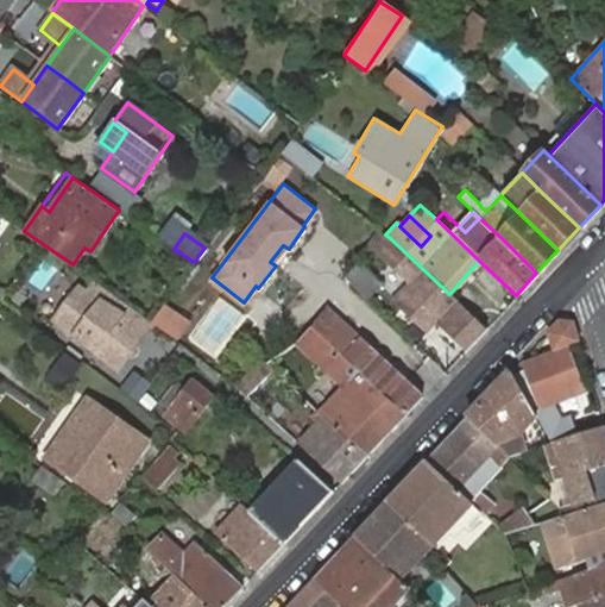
[(455,300),(449,294),(390,238),(378,251),(408,280),(390,299),(420,326),(443,300),(449,305),(440,315),(452,326),(445,332),(464,350),(485,327),(461,306),(455,300)]
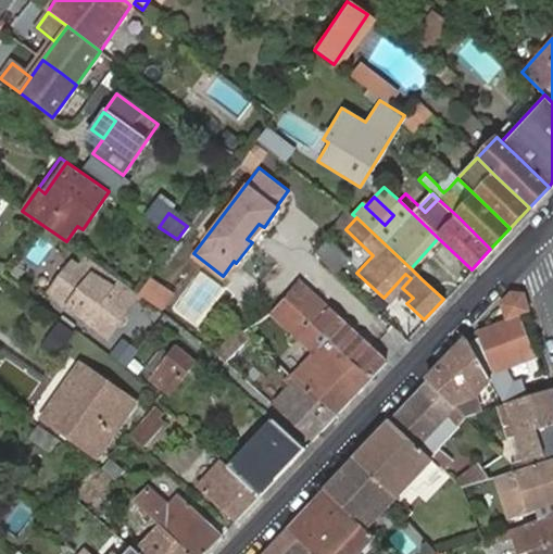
[(252,242),(264,227),(259,224),(247,239),(252,242)]
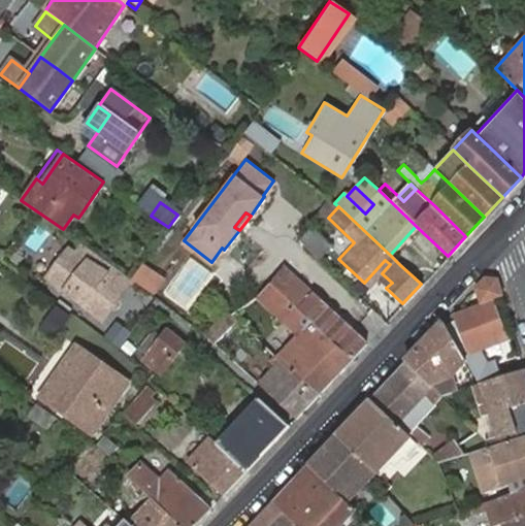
[(309,227),(298,240),(317,258),(329,245),(309,227)]
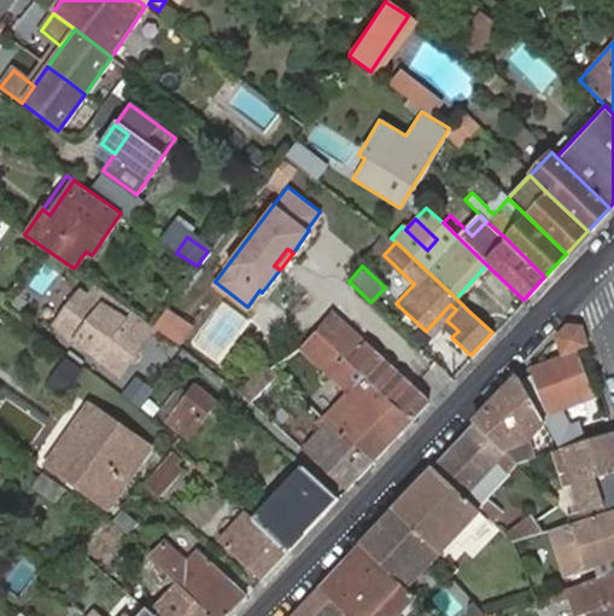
[(152,325),(97,285),(88,297),(101,307),(76,340),(118,372),(147,335),(145,333),(152,325)]
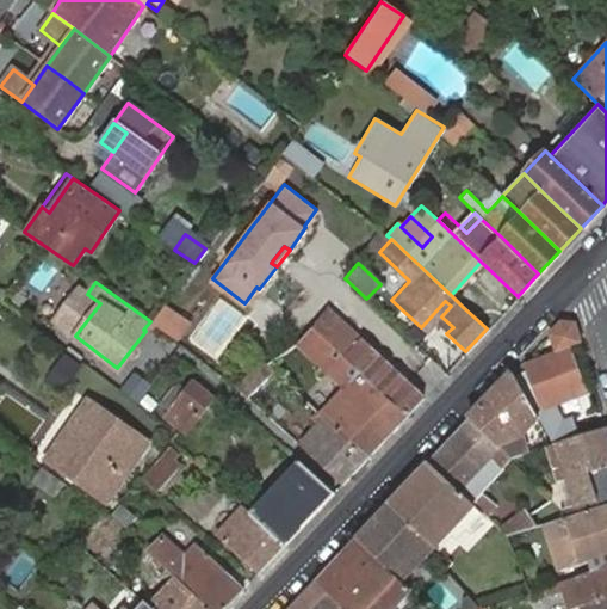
[(184,339),(216,360),(245,315),(212,295),(184,339)]
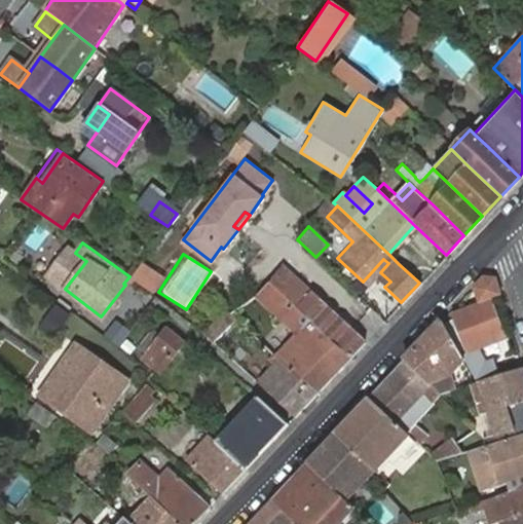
[(383,259),(363,282),(368,286),(380,272),(388,263),(383,259)]
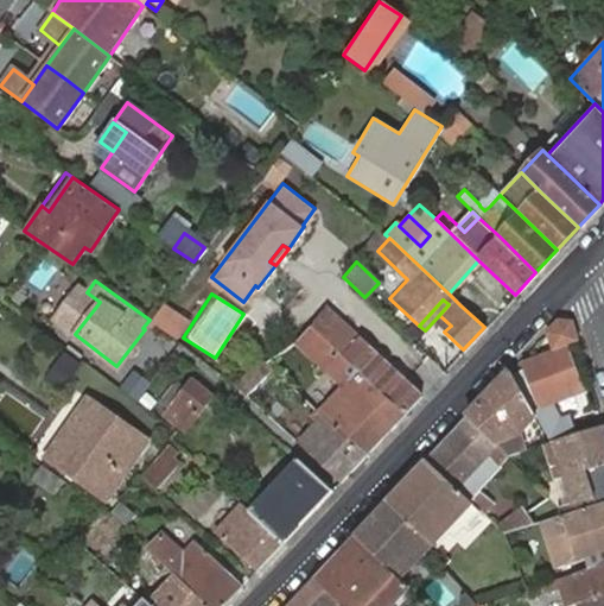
[(156,305),(147,328),(177,339),(185,316),(156,305)]
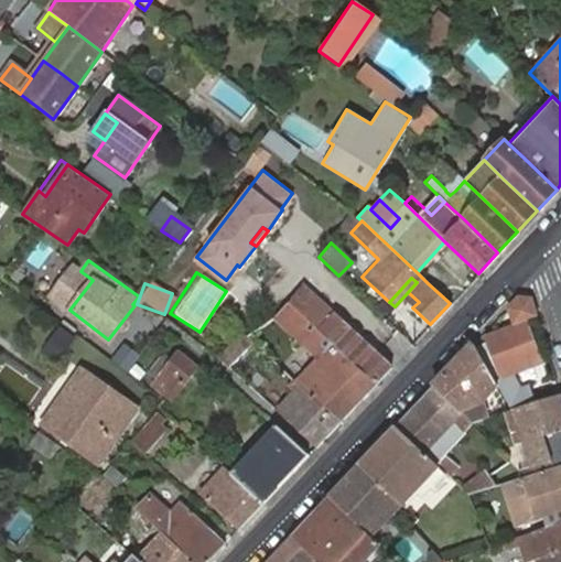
[(315,327),(332,343),(374,382),(390,366),(301,284),(300,284),(288,301),(315,327)]
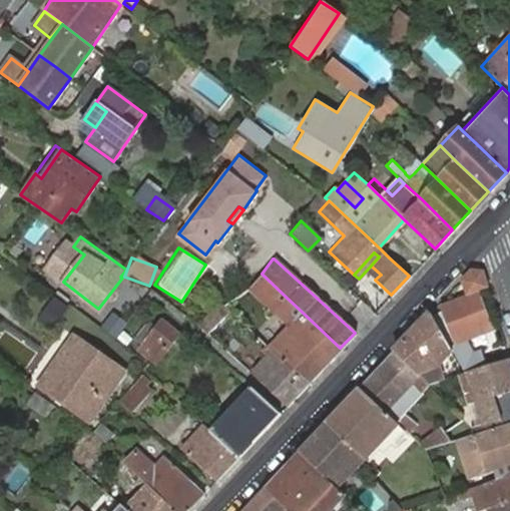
[(470,271),(461,280),(466,293),(485,286),(481,271),(470,271)]
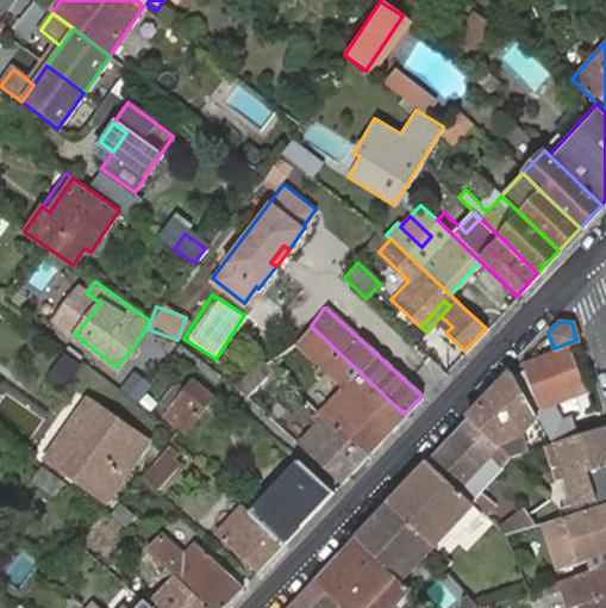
[(311,326),(297,341),(326,368),(341,354),(311,326)]
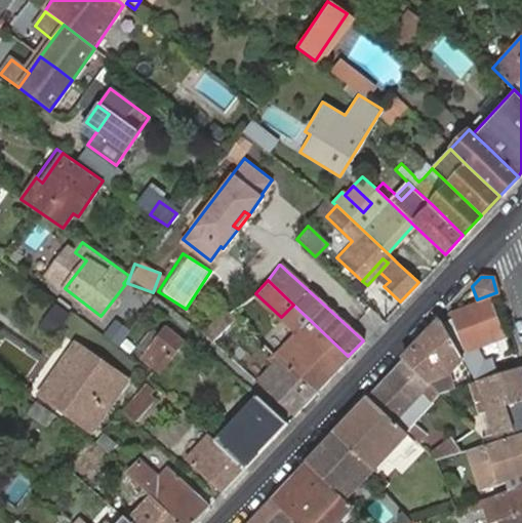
[(456,324),(445,329),(457,350),(466,346),(467,350),(502,334),(488,299),(452,314),(456,324)]
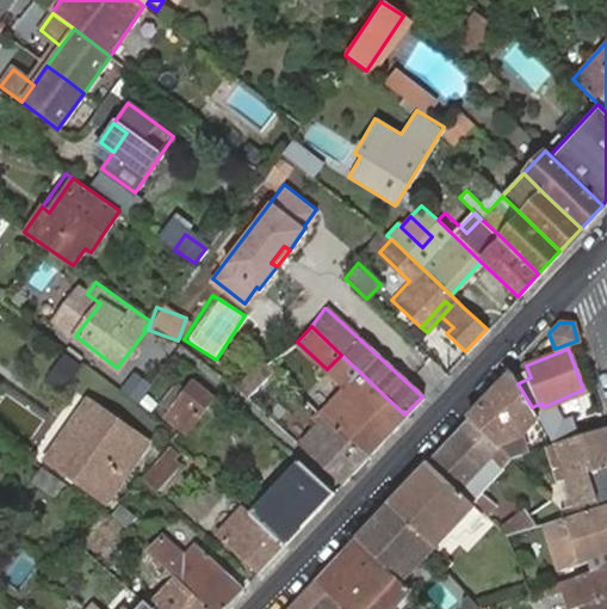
[(60,389),(76,364),(61,354),(43,377),(60,389)]
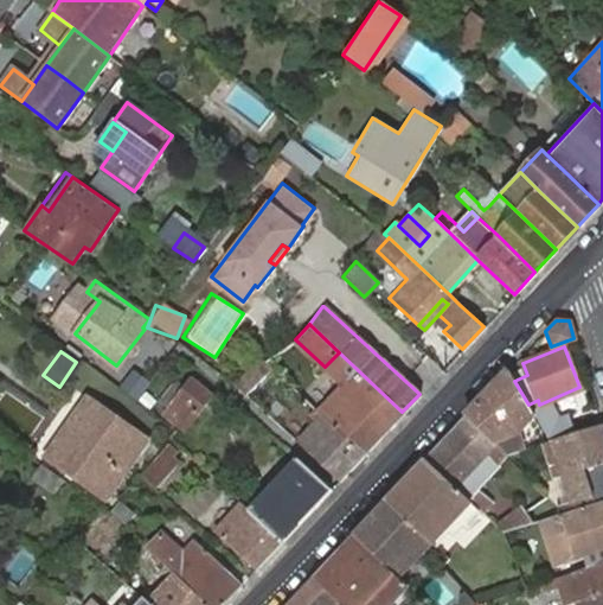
[(236,377),(231,382),(244,395),(271,368),(265,362),(254,365),(236,377)]
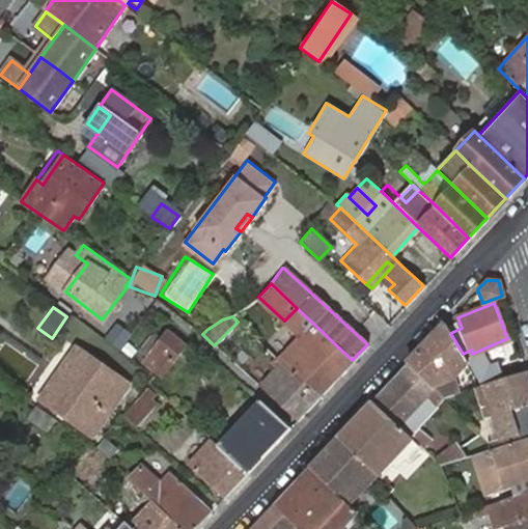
[(277,359),(281,363),(316,397),(352,360),(312,323),(277,359)]
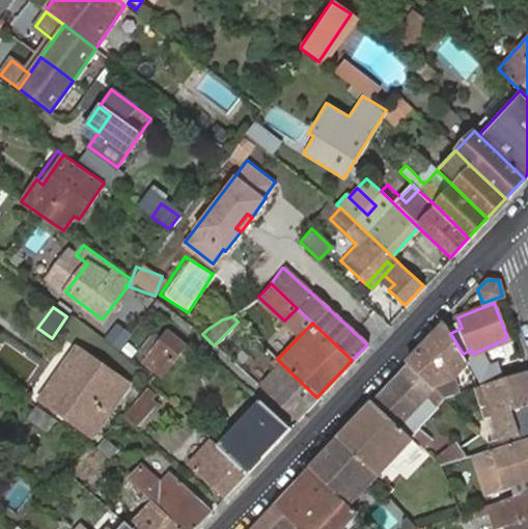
[(110,324),(102,341),(117,350),(127,331),(110,324)]
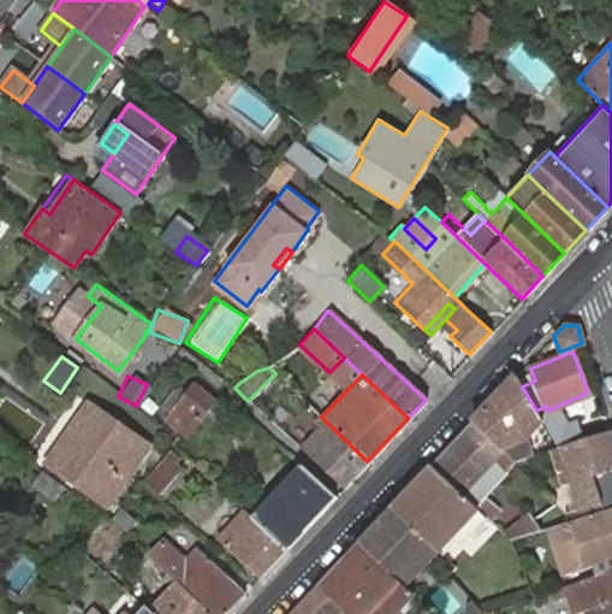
[(516,376),(473,421),(498,447),(512,461),(521,459),(506,444),(524,440),(526,438),(541,420),(536,411),(522,387),(516,376)]
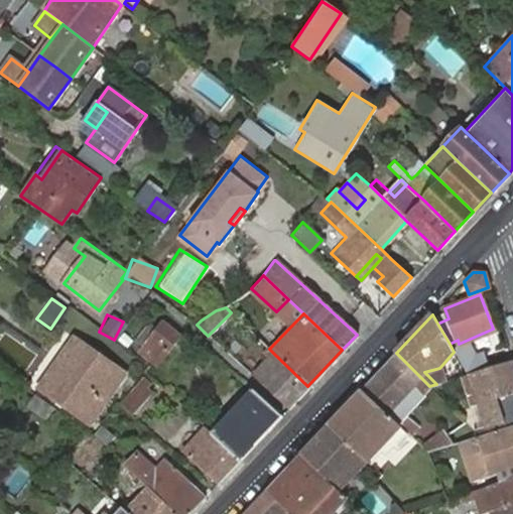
[(144,344),(139,351),(155,363),(177,333),(161,320),(156,328),(152,324),(146,326),(136,339),(144,344)]
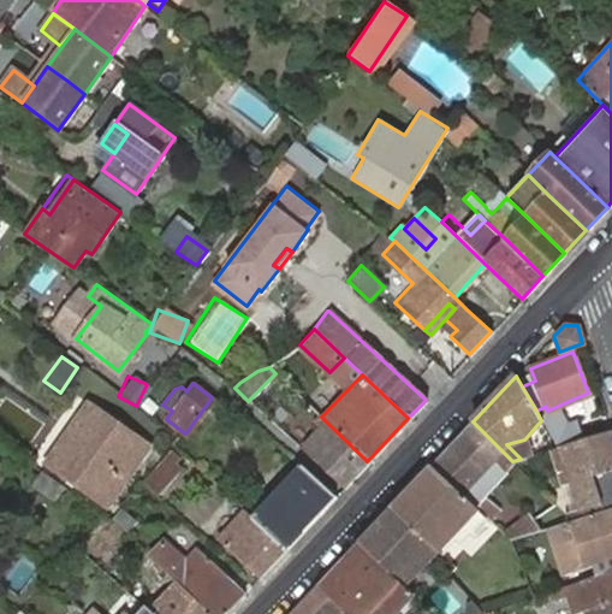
[(64,452),(95,408),(87,401),(43,461),(53,468),(76,483),(87,467),(64,452)]
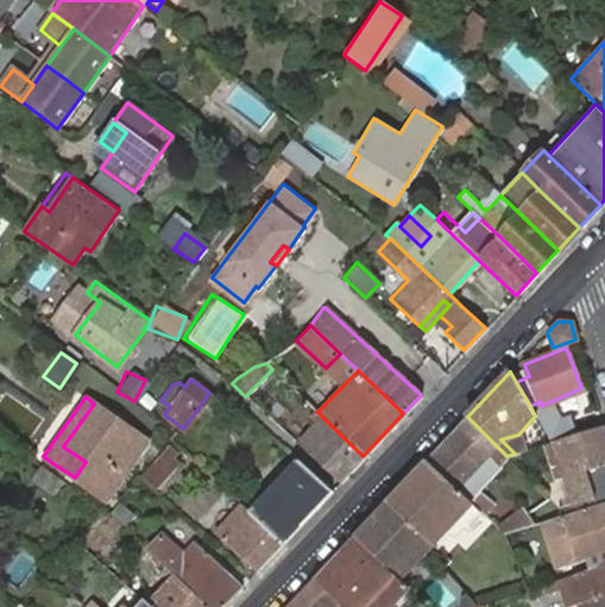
[(94,404),(63,446),(86,462),(75,477),(105,499),(146,439),(94,404)]
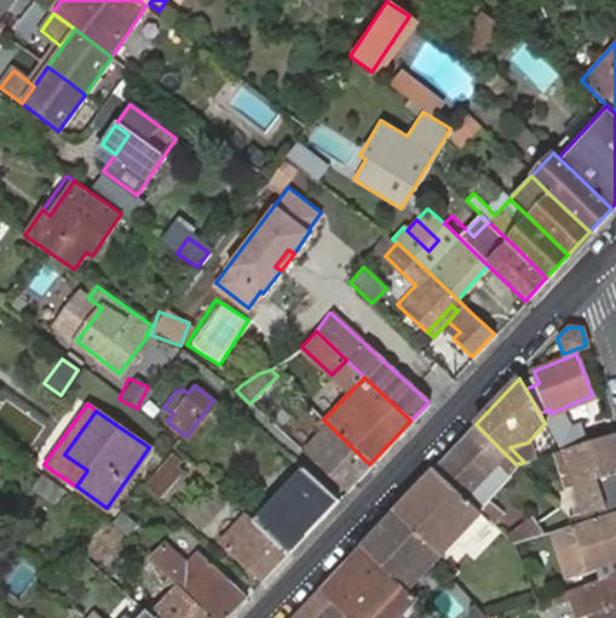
[(328,424),(303,451),(346,490),(369,464),(328,424)]
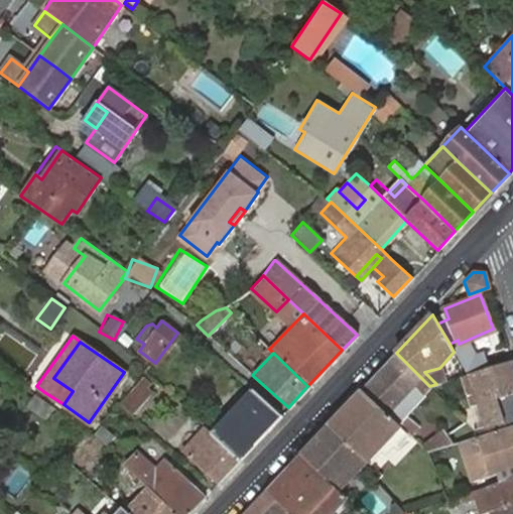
[(396,353),(361,389),(399,425),(407,432),(410,434),(417,427),(404,416),(408,412),(398,403),(411,388),(421,397),(431,387),(429,386),(417,374),(396,353)]
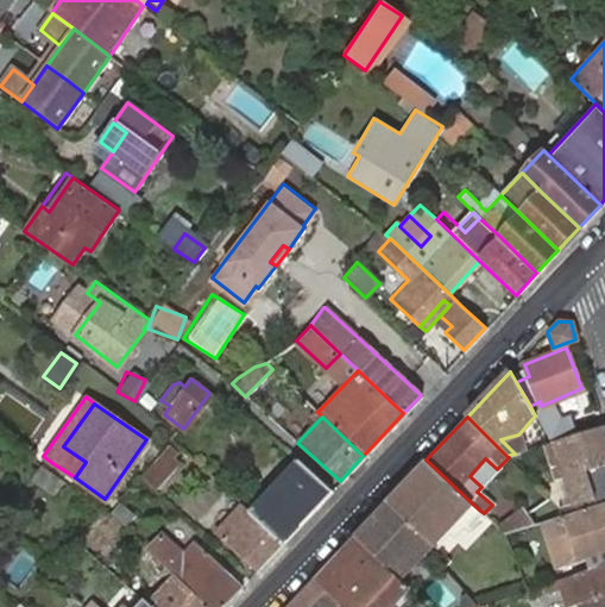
[(547,499),(527,512),(525,513),(534,524),(563,514),(604,500),(604,431),(603,426),(574,435),(561,439),(550,443),(542,444),(554,480),(563,476),(572,501),(558,507),(549,498),(547,499)]
